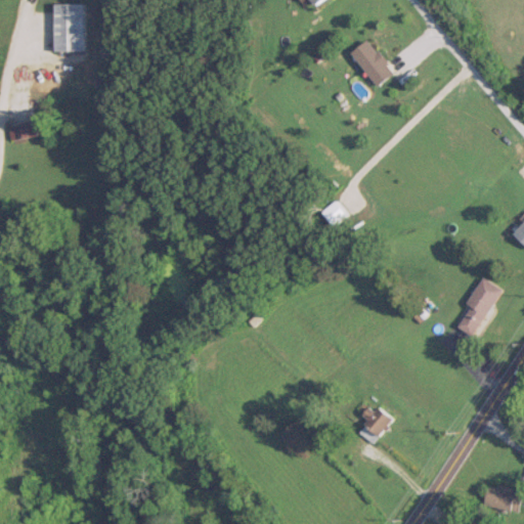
[(55,51),(84,51),(84,3),(55,3),(55,51)]
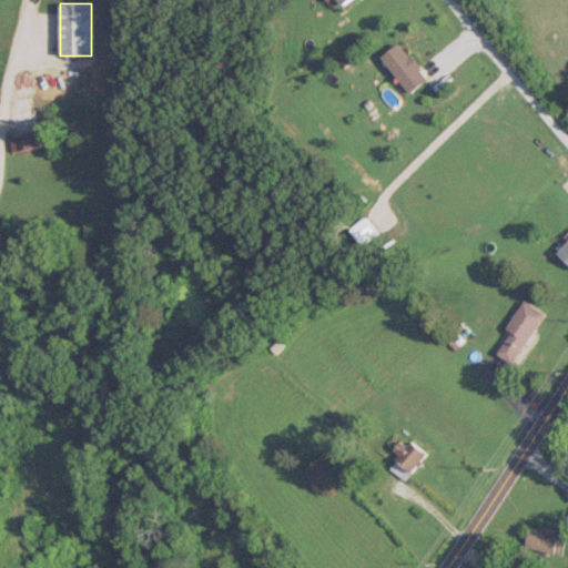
[(384,58),(414,92),(432,77),(401,42),(384,58)]
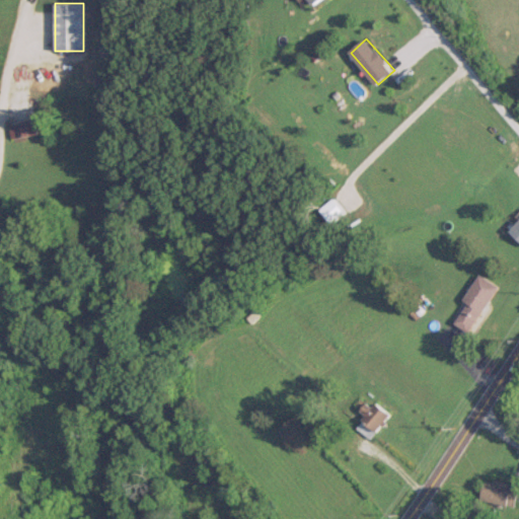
[(13,139),(35,133),(32,120),(10,125),(13,139)]
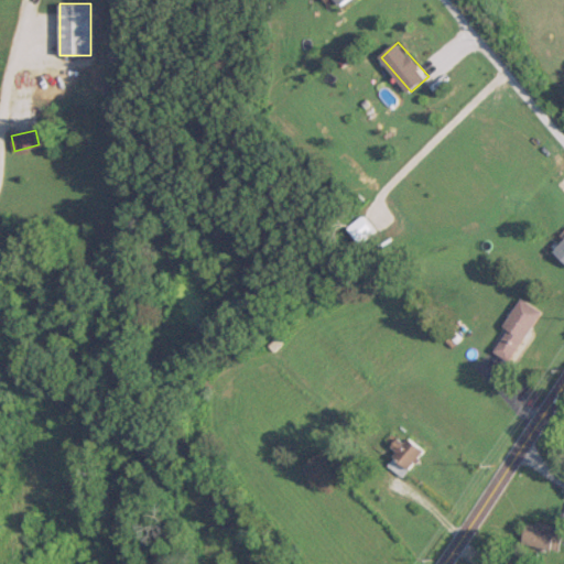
[(563,259),(563,239),(554,250),(563,259)]
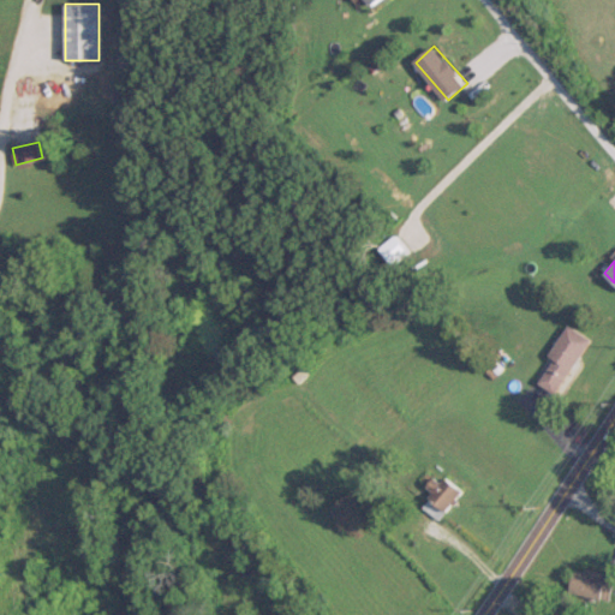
[(537,383),(559,394),(590,338),(569,326),(537,383)]
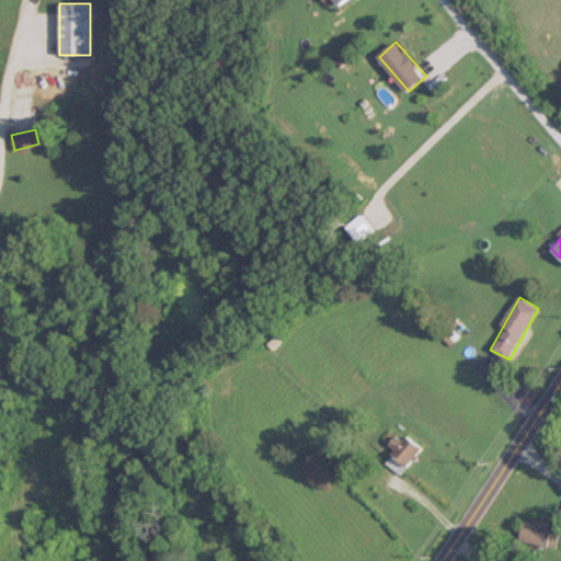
[(391,446),(395,449),(384,462),(399,476),(422,447),(403,432),(391,446)]
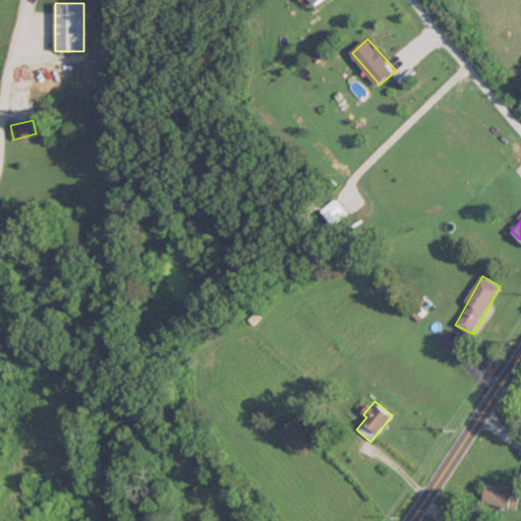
[(483,503),(520,509),(520,504),(520,486),(485,482),(483,503)]
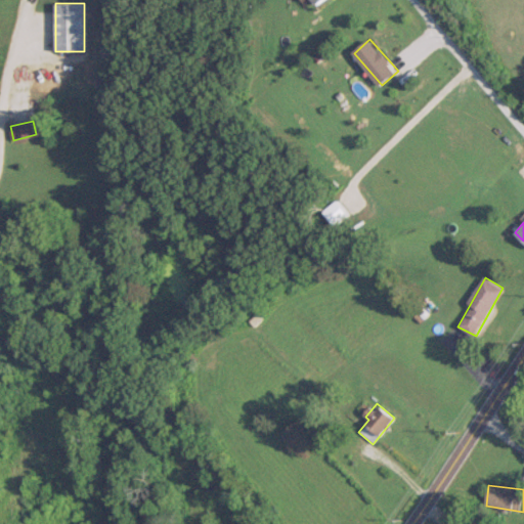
All buildings are outlined.
